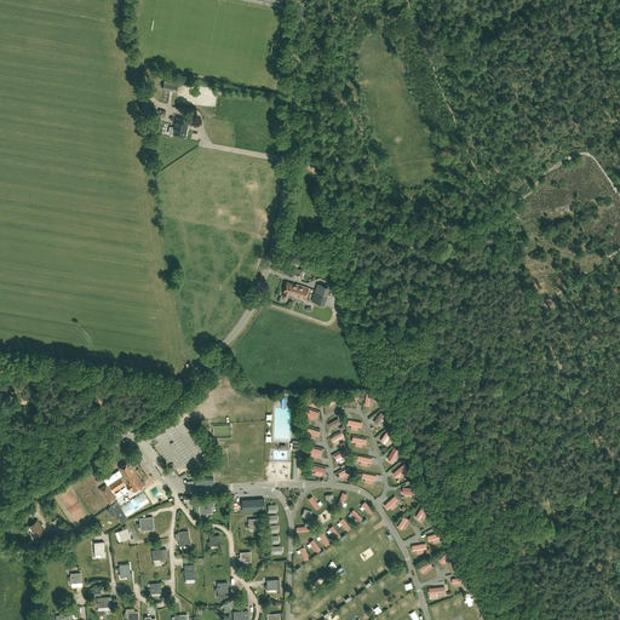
[(164,119),(166,112),(159,110),(153,108),(151,115),(158,116),(164,119)]
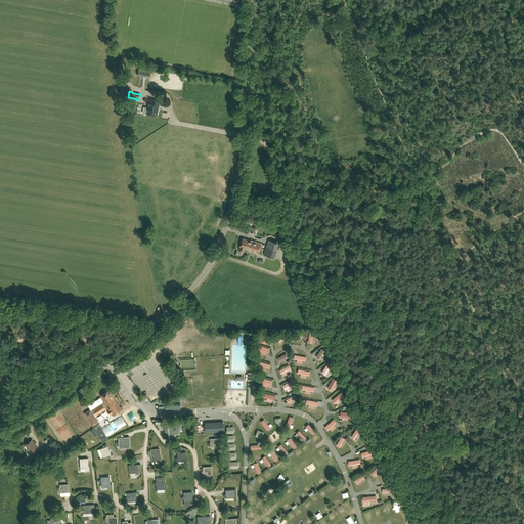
[(149,100),(147,108),(144,108),(143,108),(142,113),(143,114),(156,116),(159,102),(149,100)]
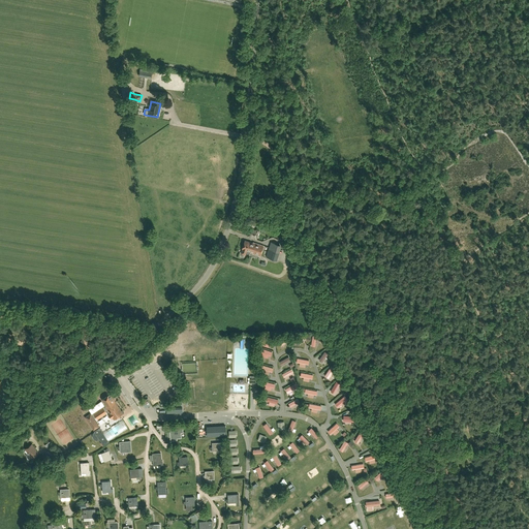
[(255,230),(250,229),(248,236),(253,238),(256,240),(259,230),(256,229),(255,230)]
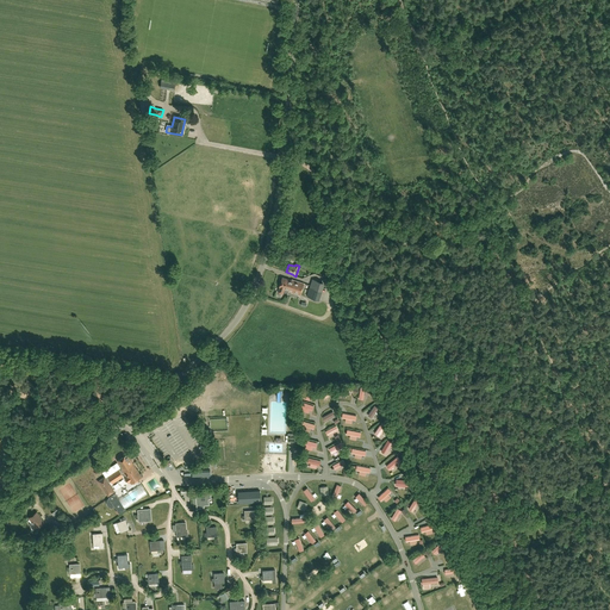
[(293,287),(294,281),(292,280),(292,281),(282,278),(279,287),(280,287),(278,292),(282,294),(284,292),(287,293),(288,291),(290,286),(293,287)]
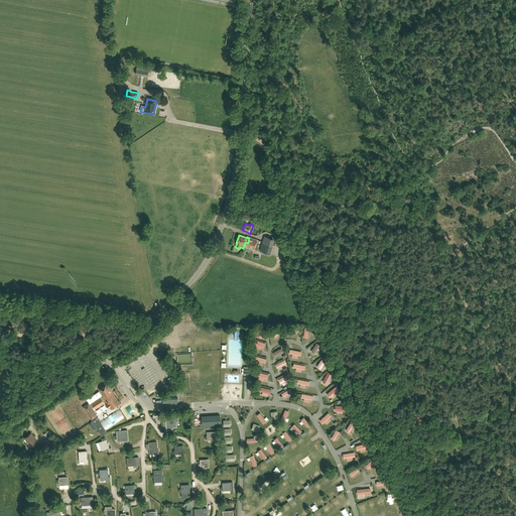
[(270,246),(273,239),(264,236),(262,243),(270,246)]
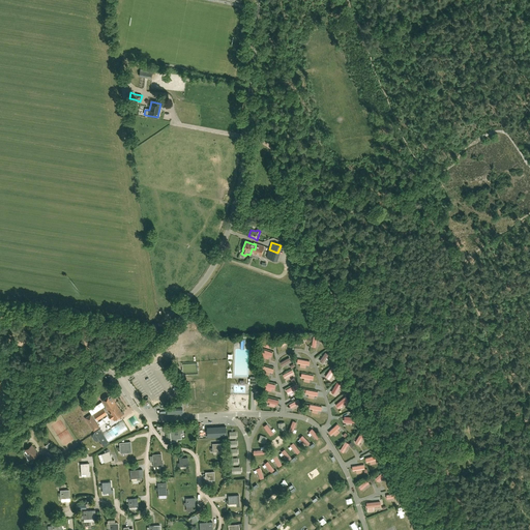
[(264,246),(256,244),(255,249),(252,248),(251,253),(261,256),(264,246)]
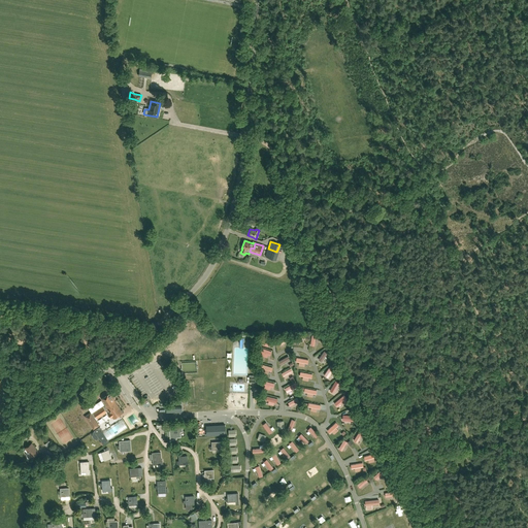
[(274,259),(276,252),(268,249),(265,257),(274,259)]
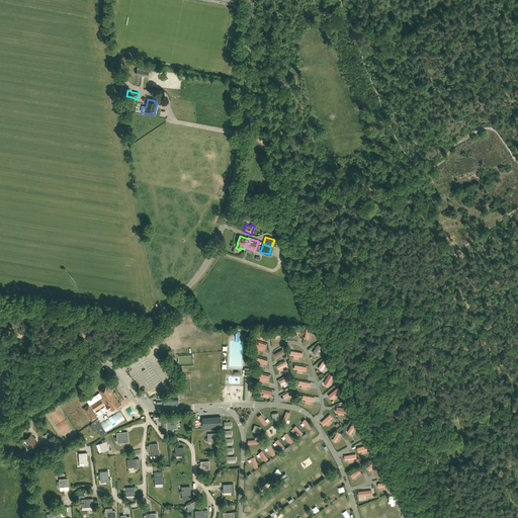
[(259,341),(265,342),(266,339),(268,340),(269,334),(259,331),(257,337),(260,338),(259,341)]
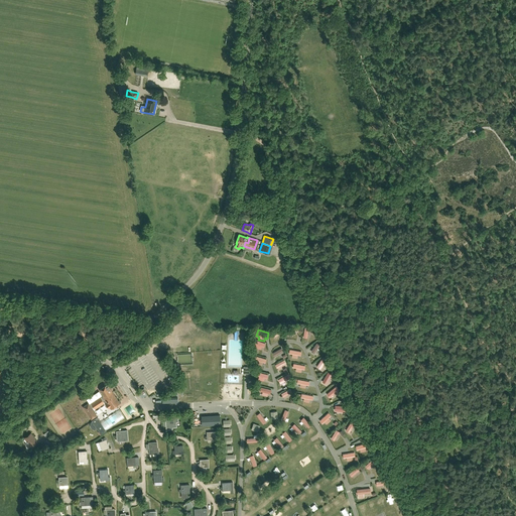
[(291,338),(300,334),(298,330),(289,334),(291,338)]
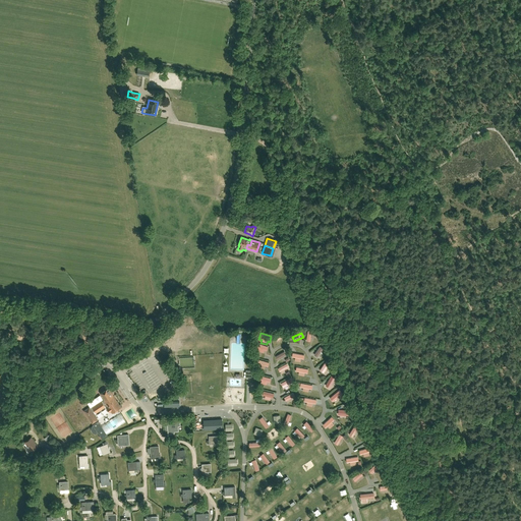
[(278,339),(280,344),(289,339),(286,334),(278,339)]
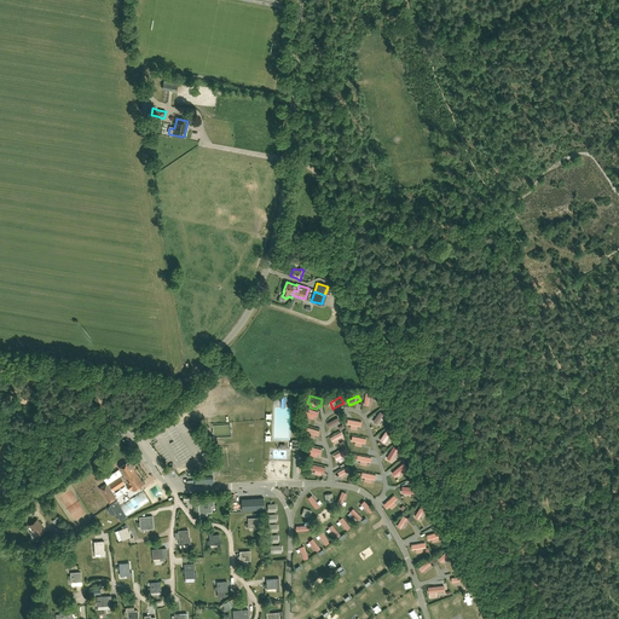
[(314,422),(316,417),(319,418),(320,411),(308,410),(307,421),(314,422)]
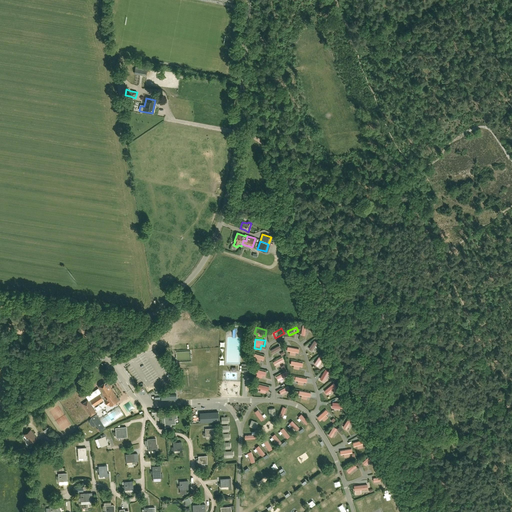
[(311,351),(315,355),(322,347),(318,343),(311,351)]
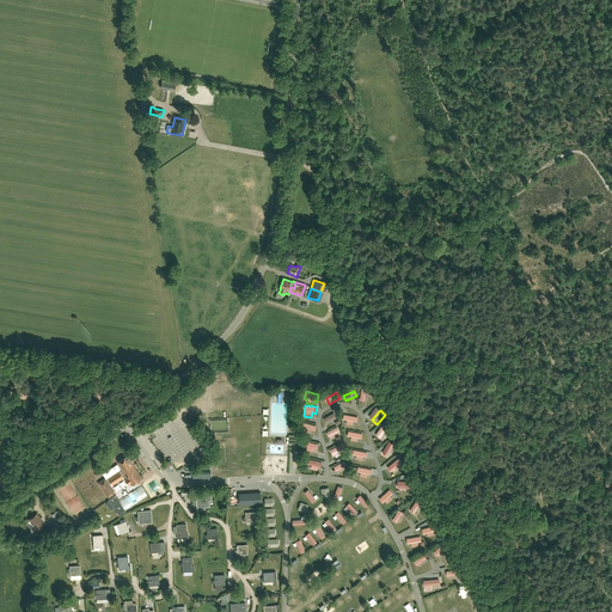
[(328,424),(340,420),(337,415),(326,420),(328,424)]
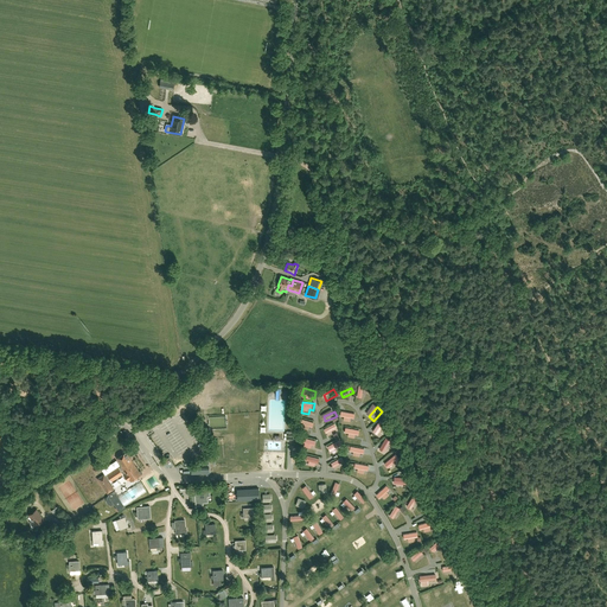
[(330,436),(340,430),(337,425),(326,430),(330,436)]
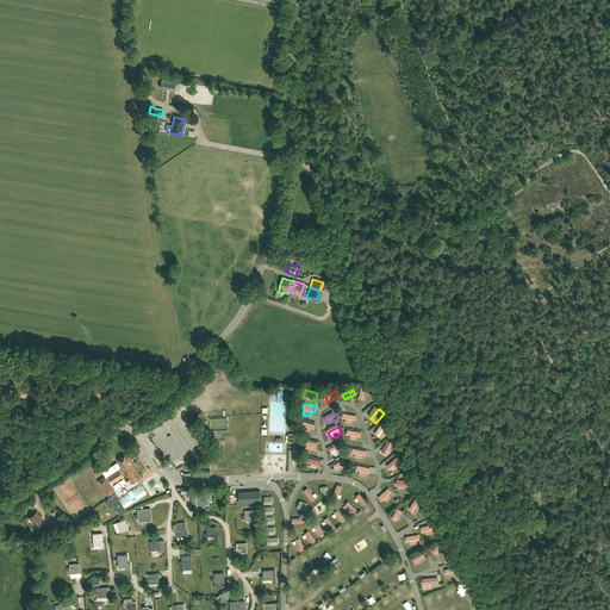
[(384,428),(378,437),(384,441),(390,431),(384,428)]
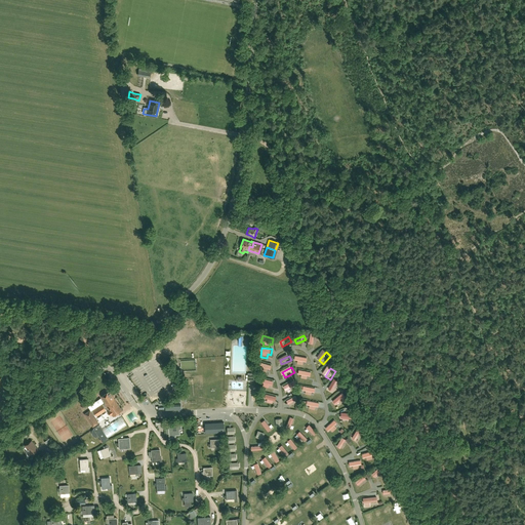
[(261,386),(271,390),(274,382),(265,379),(261,386)]
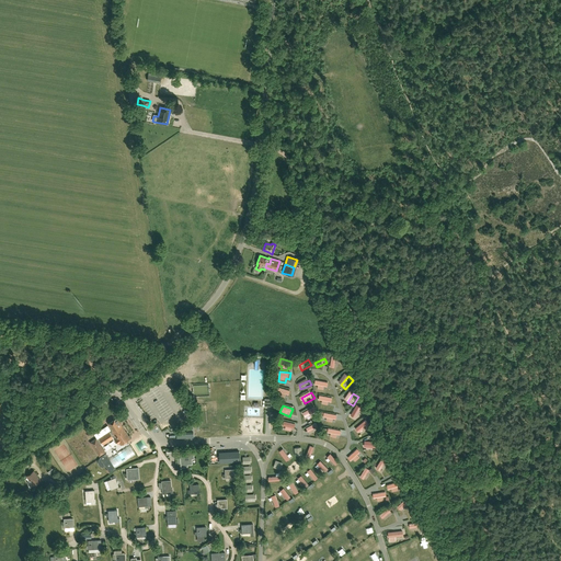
[(358,422),(365,411),(359,408),(353,419),(358,422)]
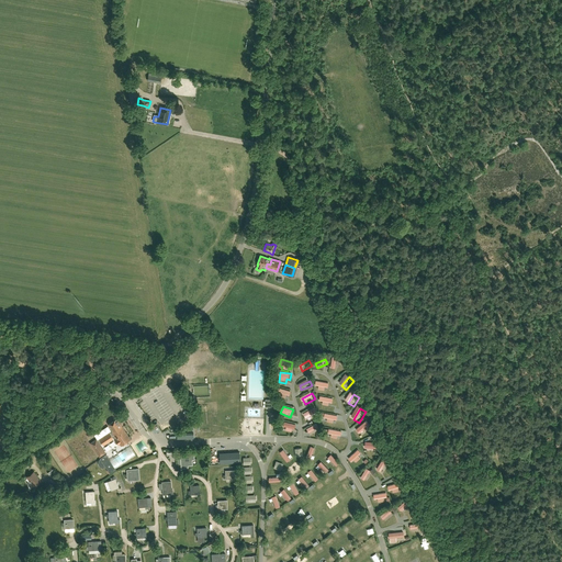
[(122,427),(116,419),(109,425),(113,431),(110,433),(97,440),(97,439),(90,442),(99,458),(100,457),(100,458),(101,459),(100,460),(99,461),(99,463),(99,464),(100,467),(101,467),(103,467),(104,467),(105,467),(110,473),(116,470),(115,469),(133,458),(126,449),(110,460),(105,454),(105,453),(100,445),(102,442),(103,446),(116,437),(117,439),(115,440),(119,446),(120,444),(122,446),(131,440),(123,426),(122,427)]
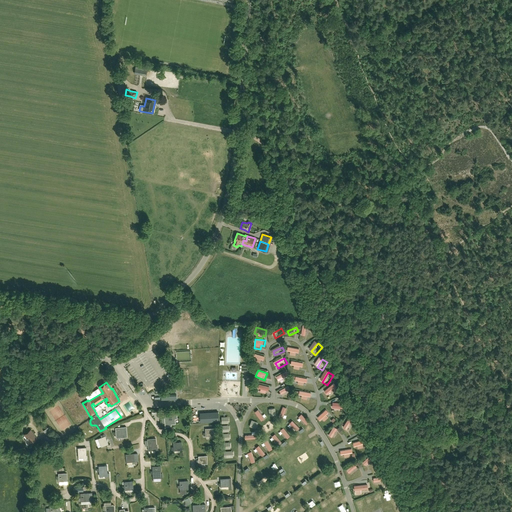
[(259,393),(267,394),(268,391),(270,391),(271,387),(261,385),(259,393)]
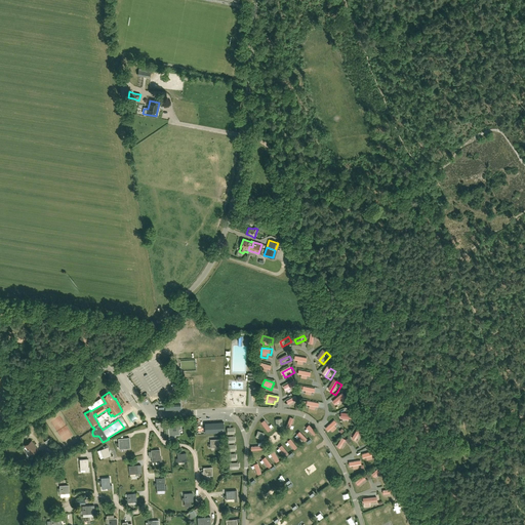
[(345,396),(335,404),(339,408),(349,400),(345,396)]
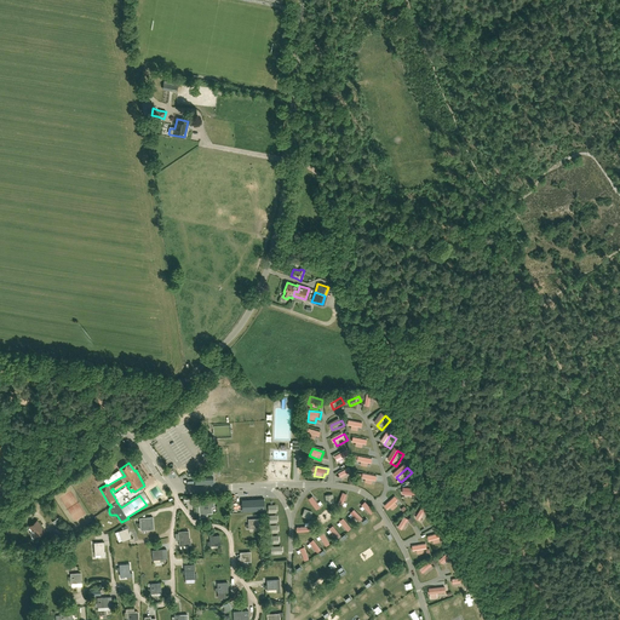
[(160,487),(150,492),(155,501),(165,497),(160,487)]
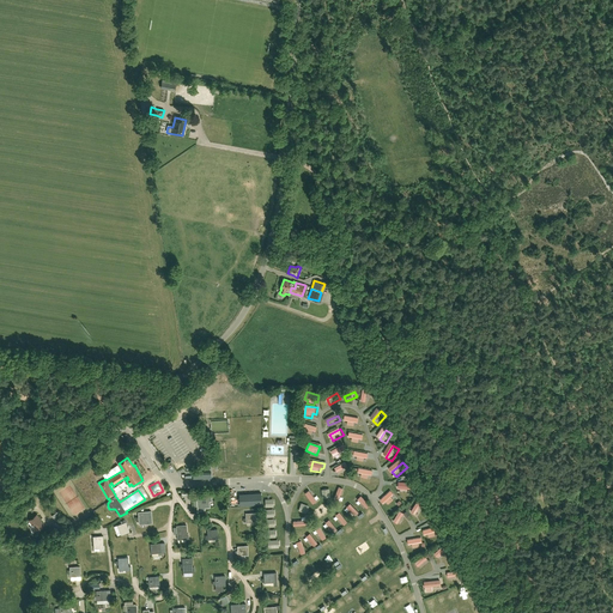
[(76,517),(87,510),(73,486),(61,493),(76,517)]
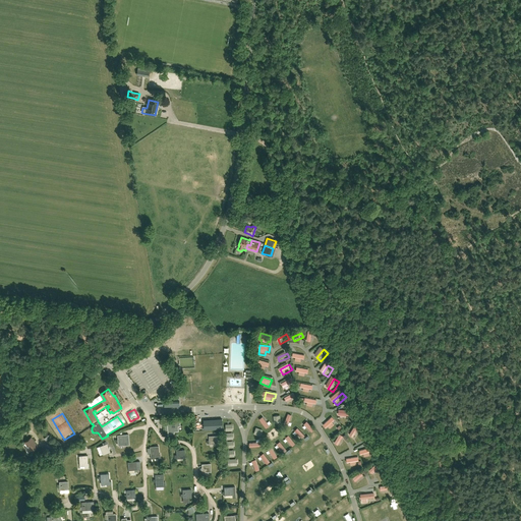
[(261,418),(268,428),(271,426),(264,416),(261,418)]
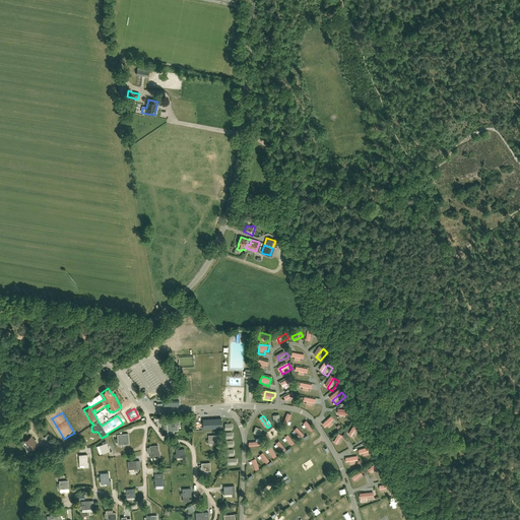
[(221,418),(203,419),(204,429),(222,428),(221,418)]
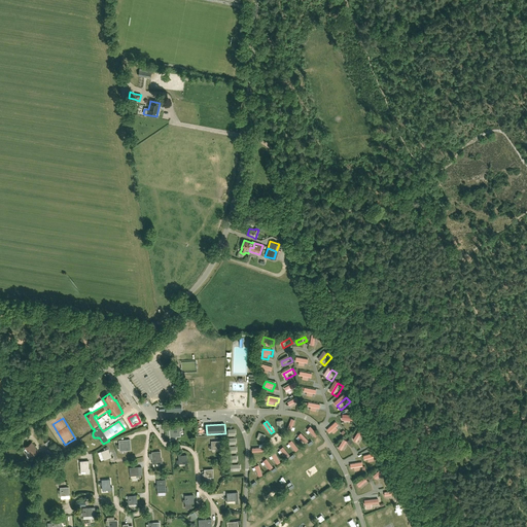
[(170,437),(178,436),(178,428),(169,429),(170,437)]
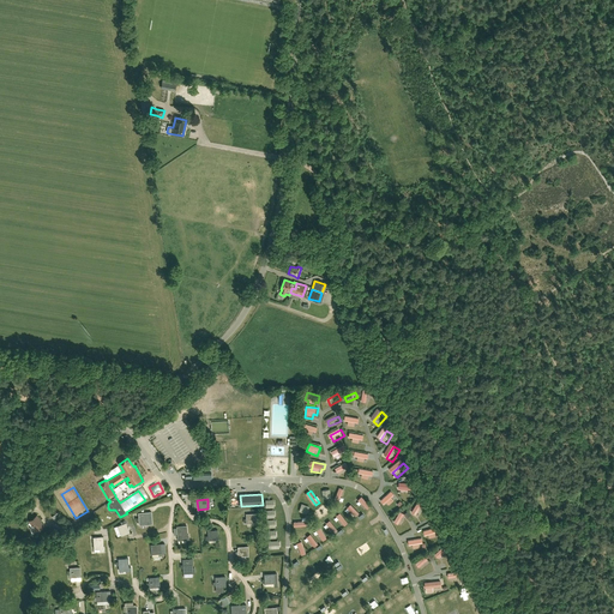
[(414,515),(419,518),(428,509),(423,504),(414,515)]
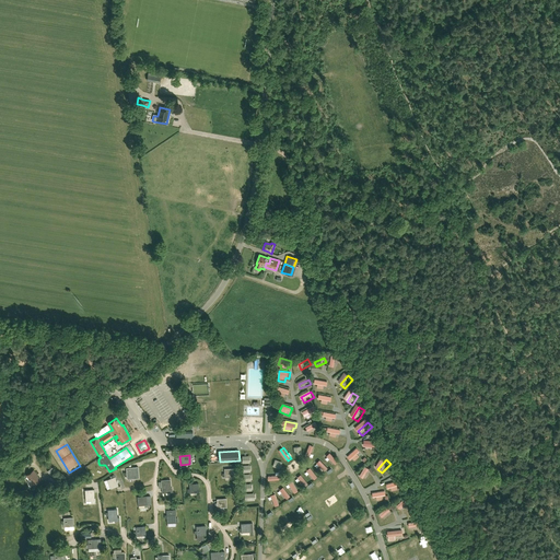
[(322,461),(318,463),(326,471),(329,468),(322,461)]
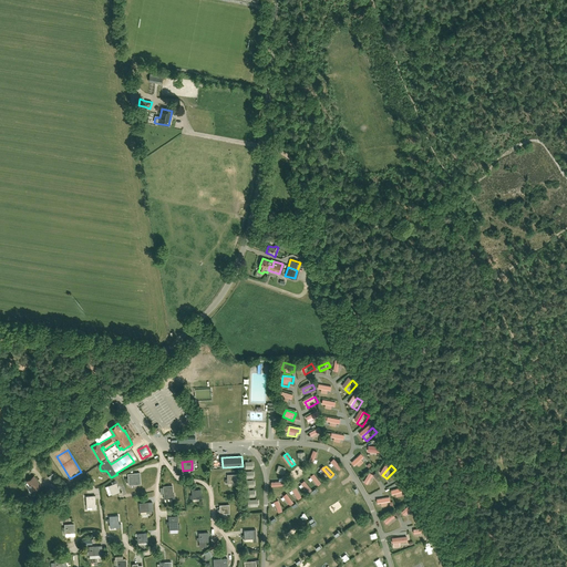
[(129,474),(129,485),(142,484),(141,473),(135,473),(135,475),(132,475),(131,474),(129,474)]
